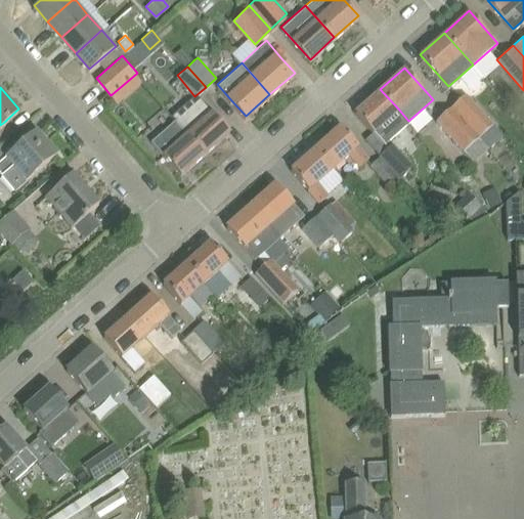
[(384,142),(408,121),(398,109),(380,89),(355,111),(373,131),(374,130),(384,142)]
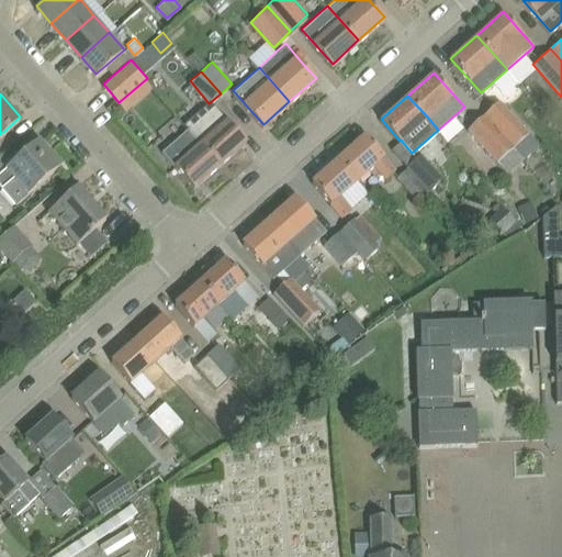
[(484,112),(513,144),(527,132),(499,99),(484,112)]
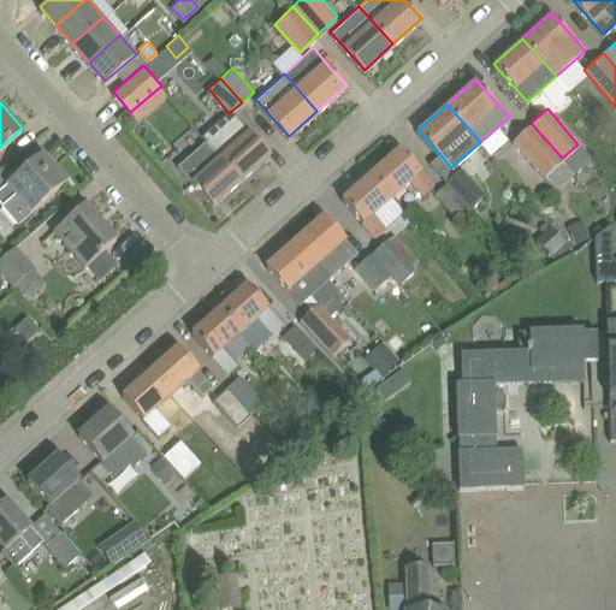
[(235,113),(207,138),(242,178),(271,153),(235,113)]
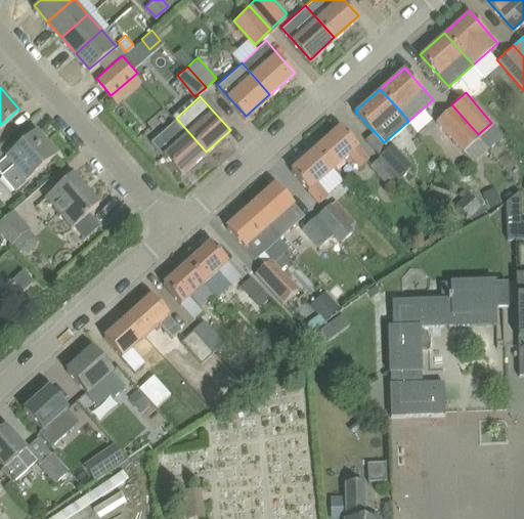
[(462,148),(478,134),(451,104),(436,118),(462,148)]
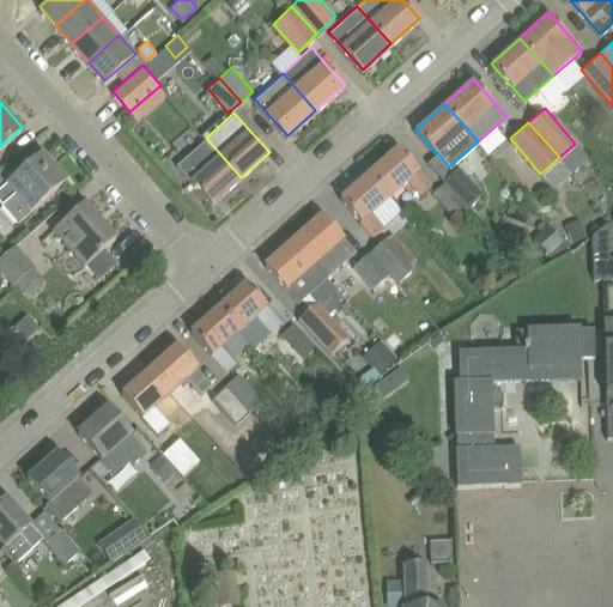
[(241,177),(206,138),(177,163),(212,202),(241,177)]
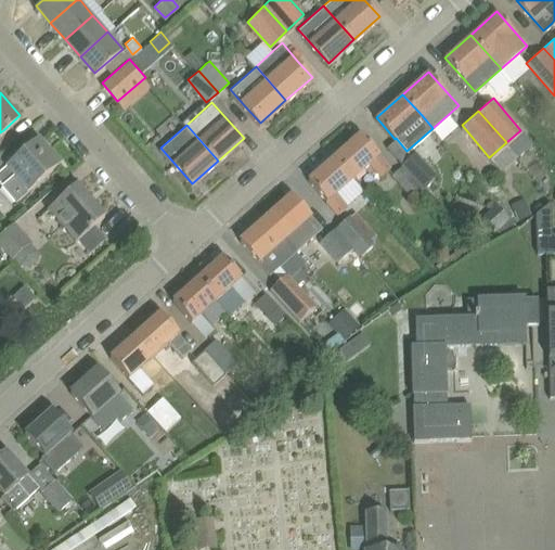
[(334,155),(353,176),(370,161),(382,174),(390,166),(360,132),(334,155)]
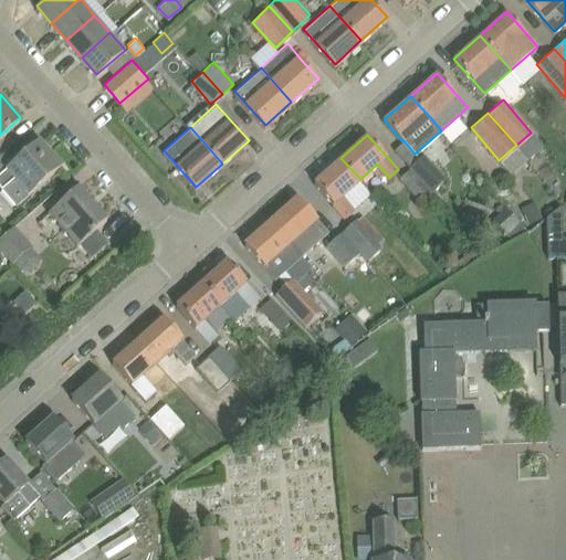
[(39,139),(22,154),(0,173),(0,186),(1,188),(14,203),(27,193),(28,193),(44,179),(61,165),(39,139)]
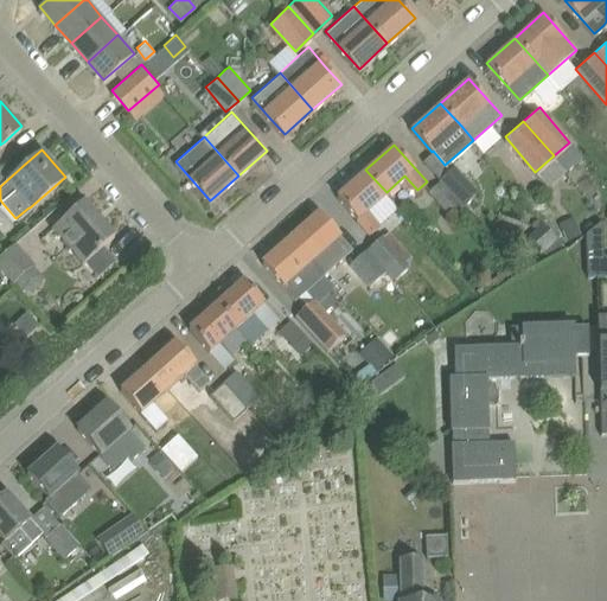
[(455,165),(440,178),(462,204),(478,191),(455,165)]
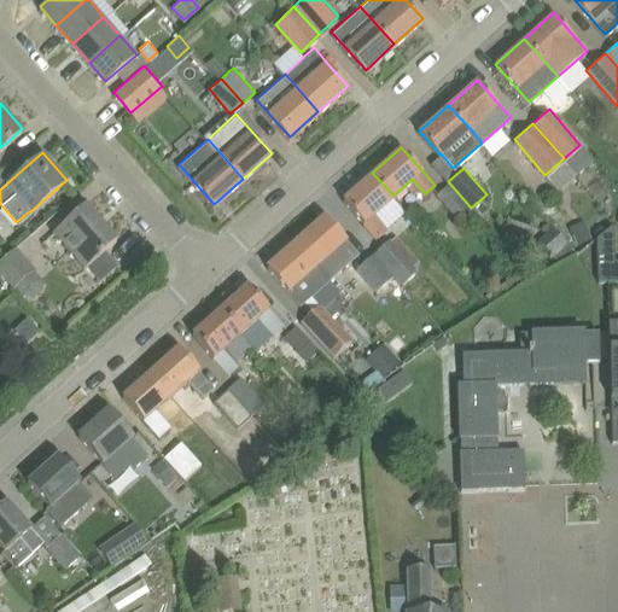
[(343,198),(360,216),(377,237),(386,228),(373,214),(394,196),(372,173),(343,198)]
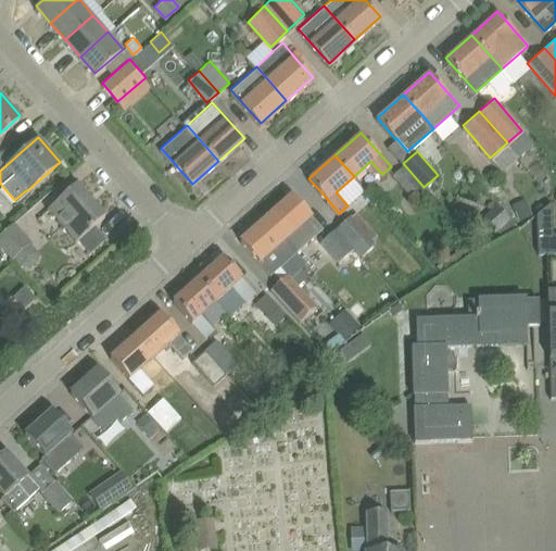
[(424,187),(403,163),(392,173),(412,197),(424,187)]
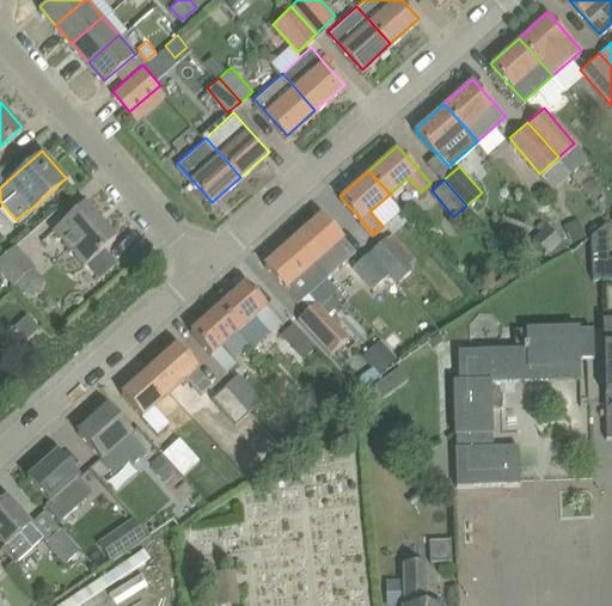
[(85,263),(86,262),(98,276),(117,259),(104,245),(116,234),(85,200),(53,227),(85,263)]
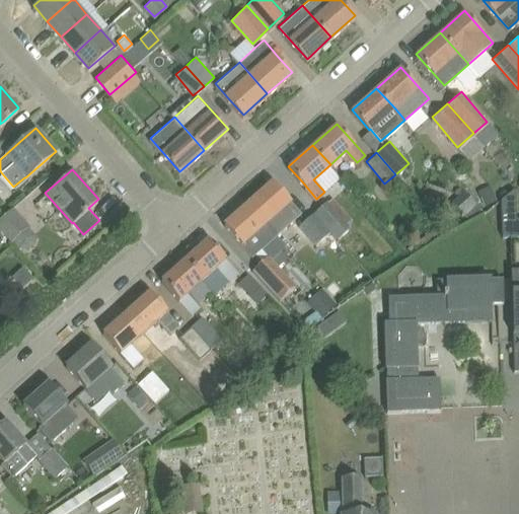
[(274,179),(248,202),(277,233),(301,212),(287,195),(274,179)]
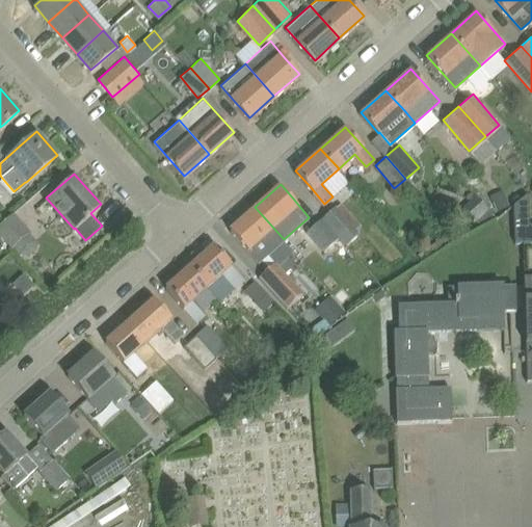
[(487,208),(471,187),(463,192),(469,200),(462,205),(474,218),(487,208)]
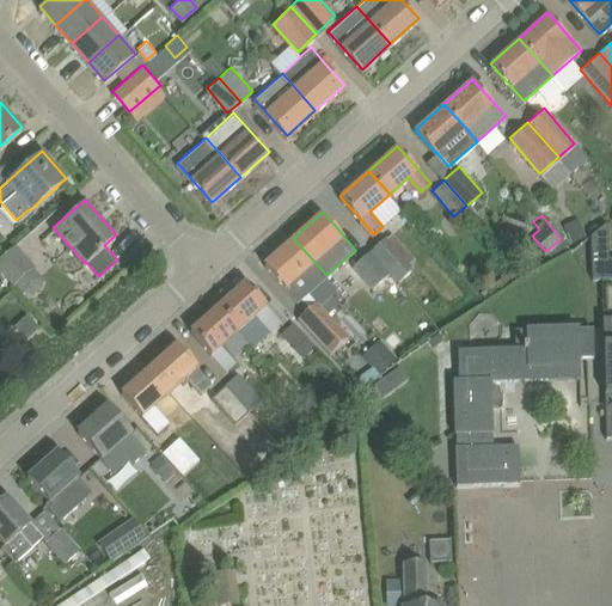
[(581,220),(567,226),(571,239),(586,233),(581,220)]
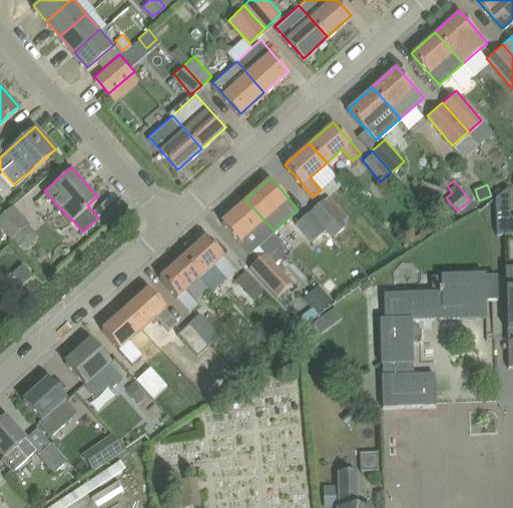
[(347,223),(324,196),(311,208),(327,226),(334,234),(347,223)]
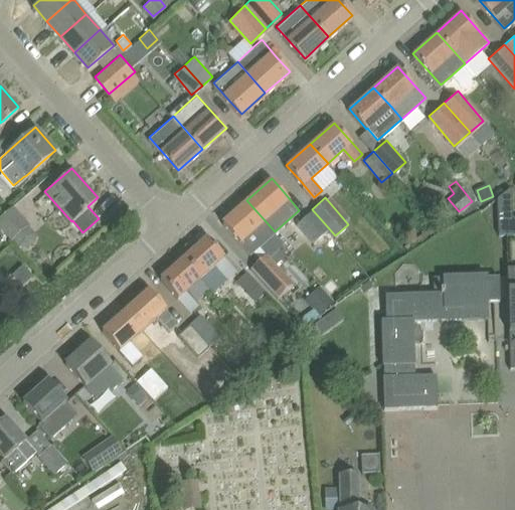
[(250,252),(259,245),(275,231),(246,200),(223,221),(250,252)]
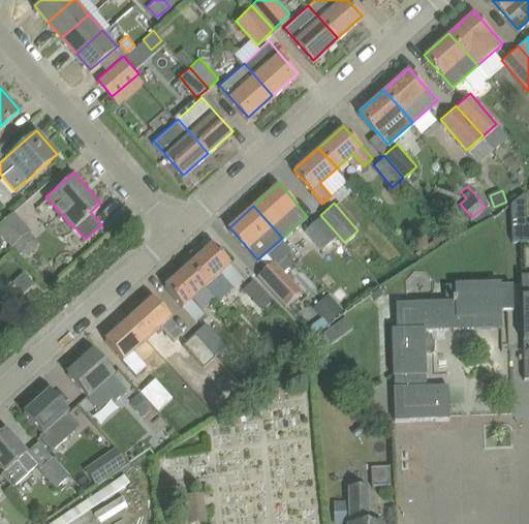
[(0,220),(0,232),(2,235),(10,243),(12,241),(29,227),(30,226),(22,217),(14,209),(0,220)]
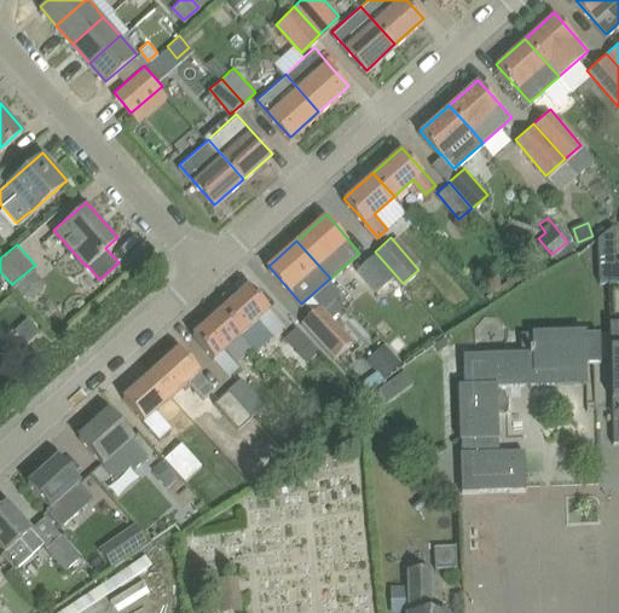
[(394,273),(375,252),(357,267),(376,289),(394,273)]
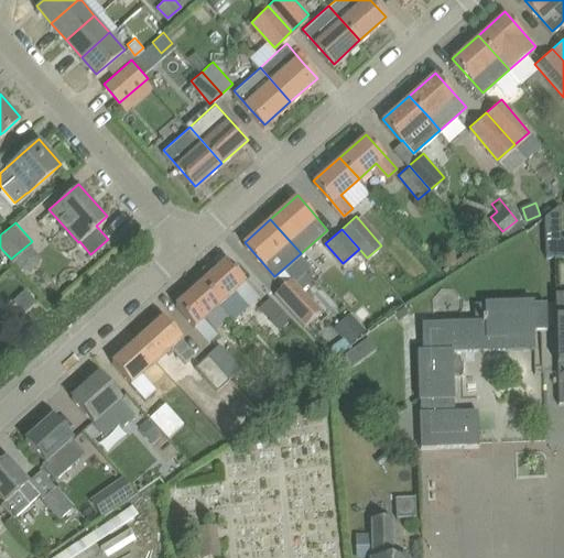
[(226,258),(201,281),(219,302),(236,287),(249,303),(259,294),(226,258)]
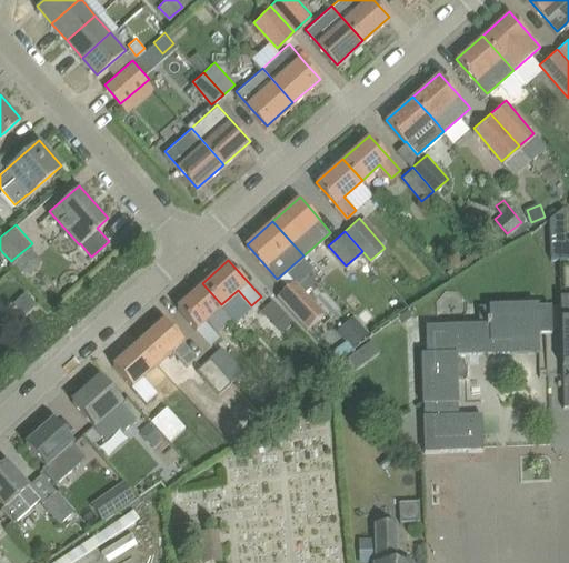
[(279,291),(308,324),(323,310),(293,278),(279,291)]
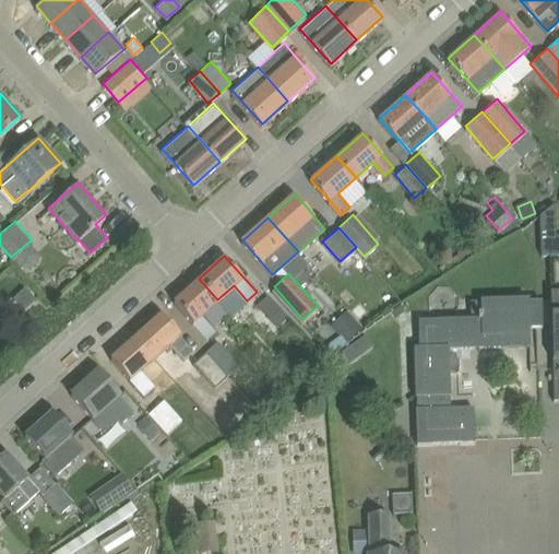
[(203,313),(217,299),(199,279),(175,301),(192,321),(193,320),(207,337),(217,329),(203,313)]
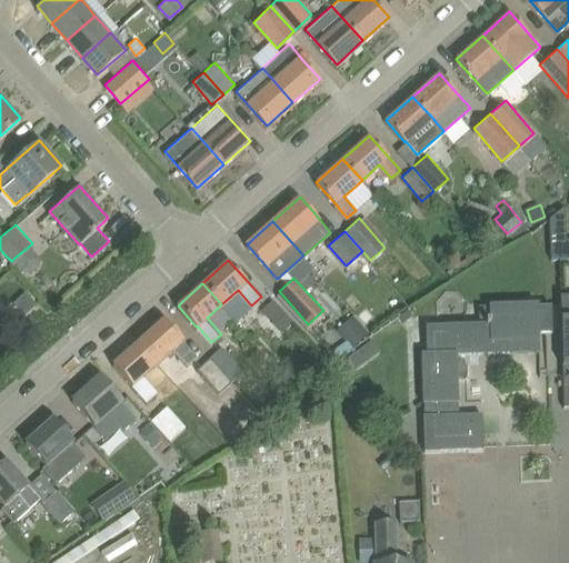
[(26,289),(13,300),(23,312),(37,301),(26,289)]
